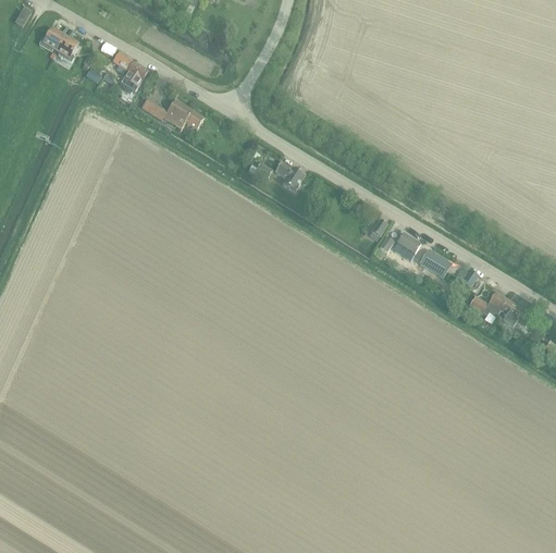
[(31,11),(24,7),(15,22),(22,25),(31,11)]
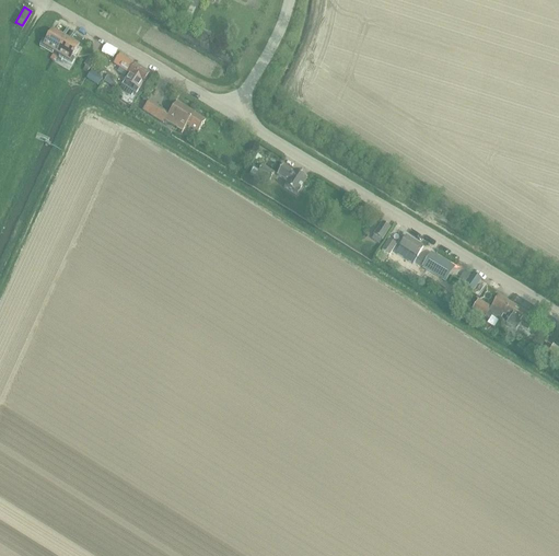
[(50,50),(53,48),(57,50),(65,37),(62,35),(63,33),(59,31),(57,33),(51,29),(45,39),(42,37),(38,43),(50,50)]
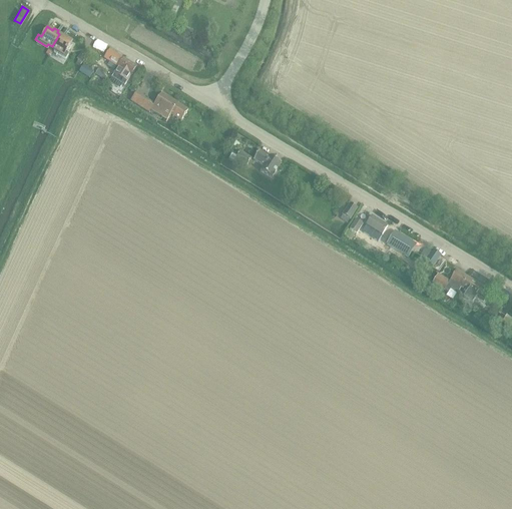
[(59,34),(52,46),(53,47),(52,50),(65,58),(68,53),(65,51),(71,41),(65,37),(66,35),(62,32),(60,35),(59,34)]
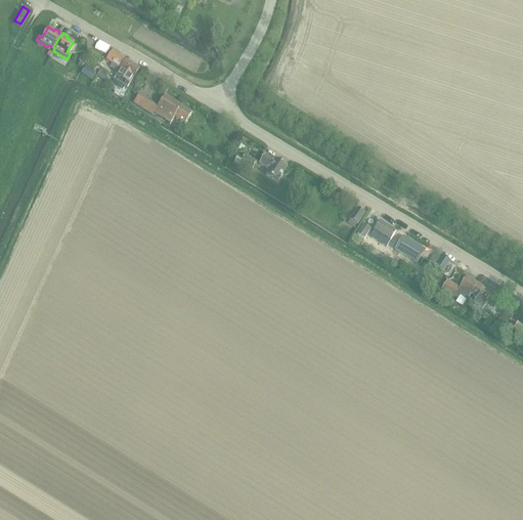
[(98,38),(94,45),(104,50),(109,43),(98,38)]
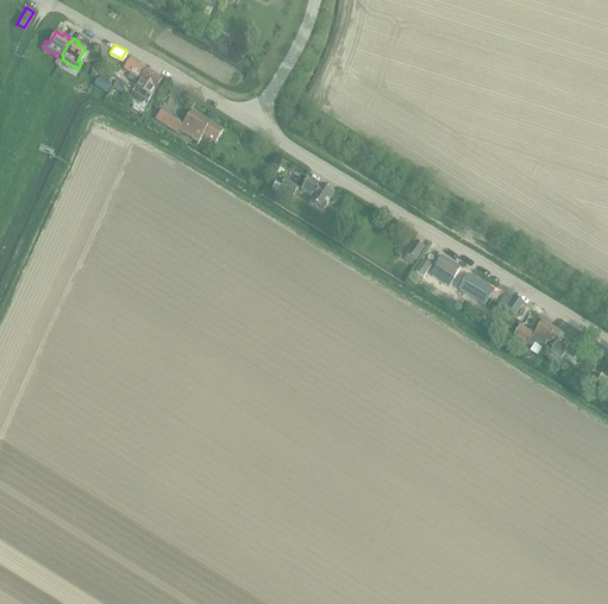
[(126,60),(123,65),(129,69),(126,74),(135,80),(137,75),(138,75),(145,65),(129,55),(126,60)]
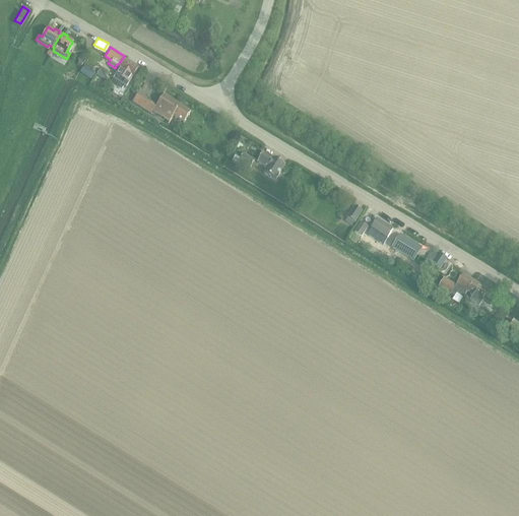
[(83,48),(77,57),(78,58),(75,62),(79,65),(82,61),(89,51),(83,48)]
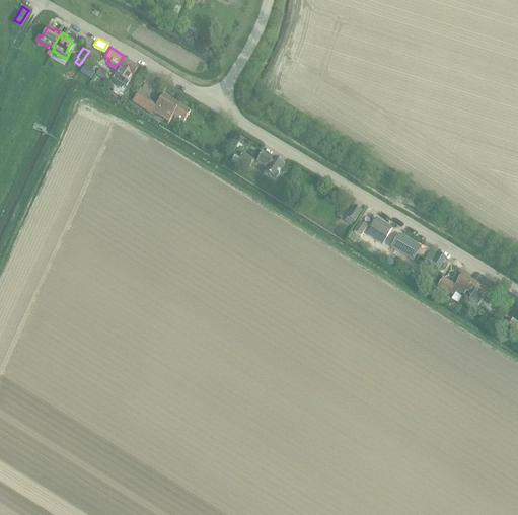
[(114,73),(113,75),(125,83),(127,79),(128,80),(137,64),(125,56),(124,56),(118,64),(119,65),(118,66),(116,70),(114,73)]
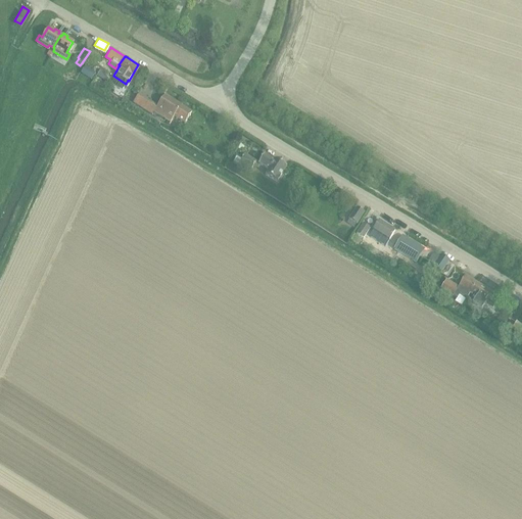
[(85,62),(80,69),(90,78),(95,69),(85,62)]
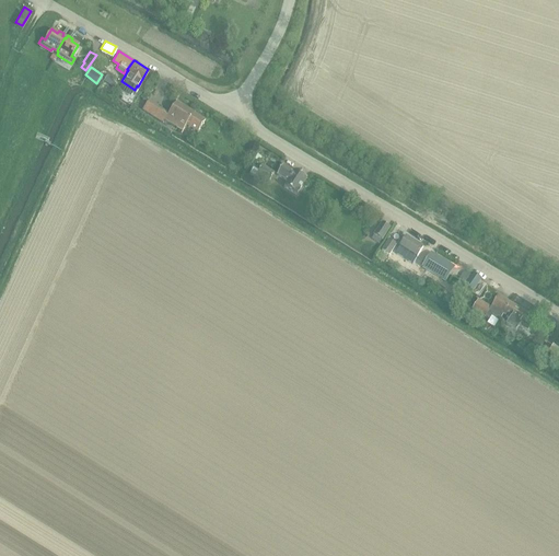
[(106,71),(102,78),(112,83),(114,80),(106,71)]
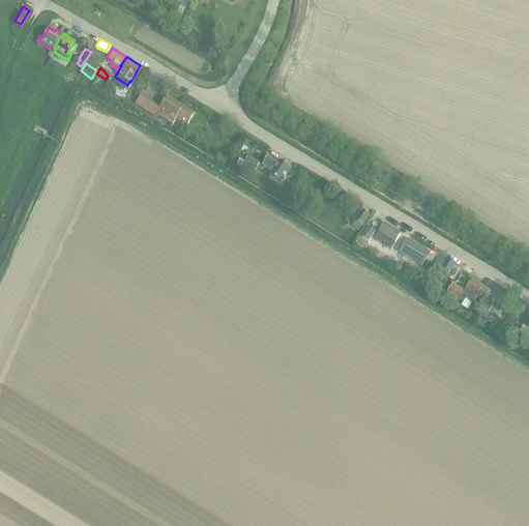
[(149,98),(143,108),(153,114),(155,111),(171,122),(175,116),(185,123),(194,111),(183,104),(184,104),(167,92),(158,105),(149,98)]
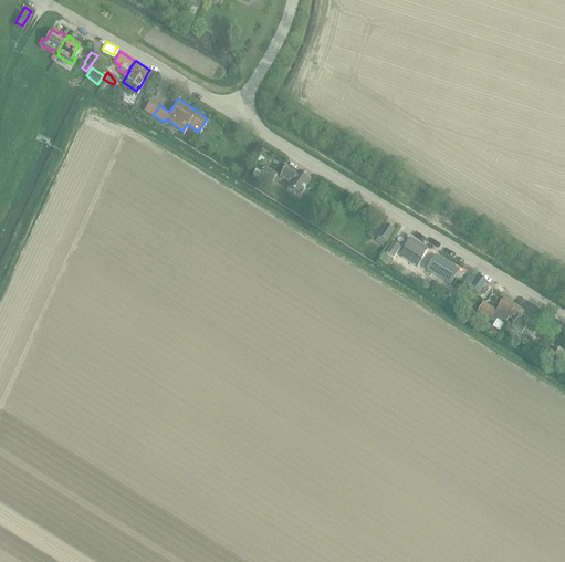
[(254,166),(251,172),(270,183),(276,170),(263,163),(260,169),(254,166)]
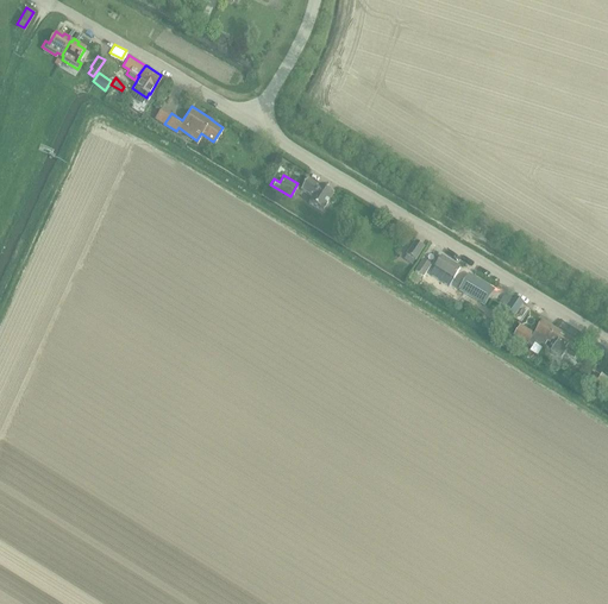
[(321,208),(333,189),(320,181),(319,183),(307,176),(301,186),(313,193),(308,200),(321,208)]
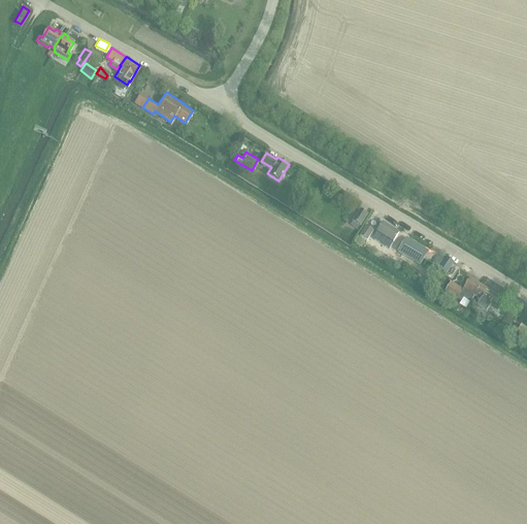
[(357,227),(367,210),(359,205),(349,222),(357,227)]
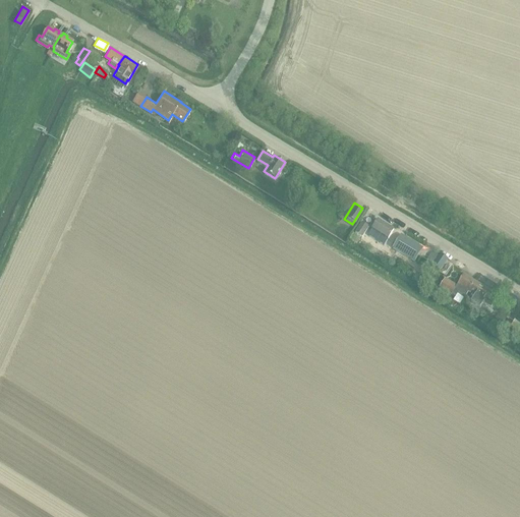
[(387,236),(392,228),(377,218),(371,227),(387,236)]
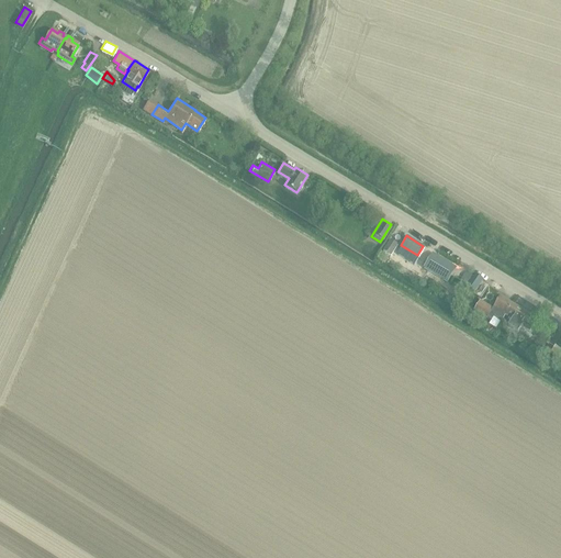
[(390,236),(382,247),(390,253),(397,242),(390,236)]
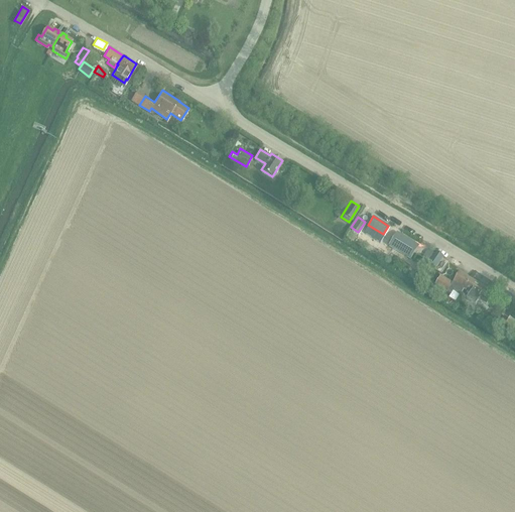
[(390,238),(388,243),(409,256),(412,252),(390,238)]
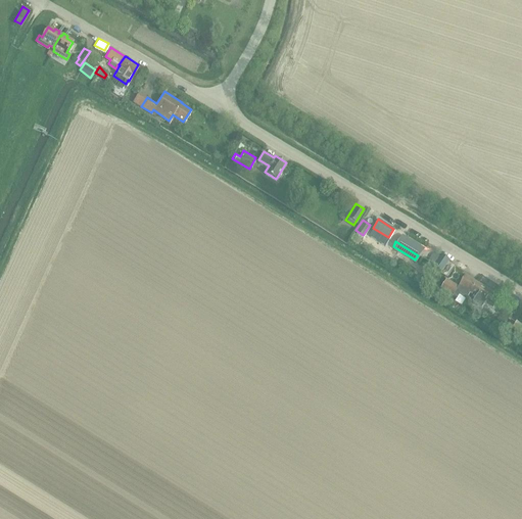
[(440,270),(447,257),(440,253),(433,265),(440,270)]
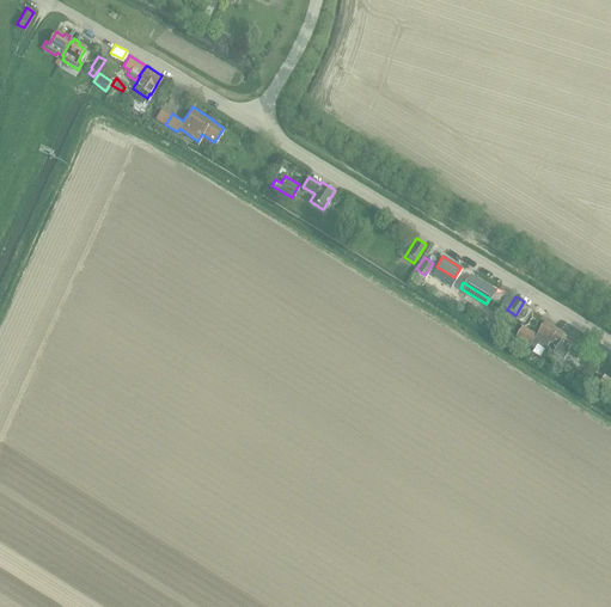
[(478,300),(472,310),(482,316),(487,306),(478,300)]
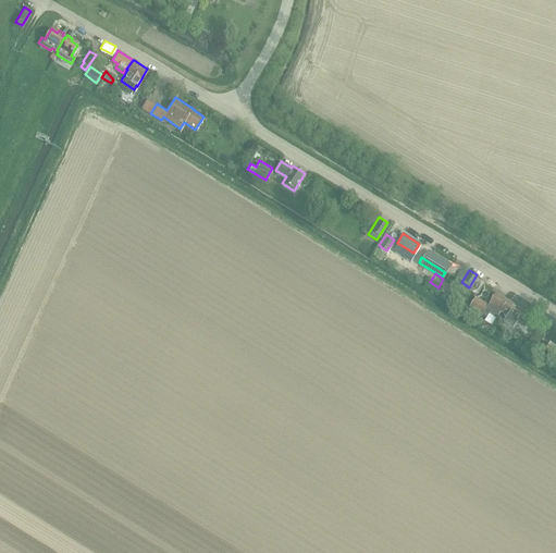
[(499,309),(507,297),(495,290),(485,305),(473,297),(469,305),(481,311),(485,315),(487,311),(495,316),(499,309)]
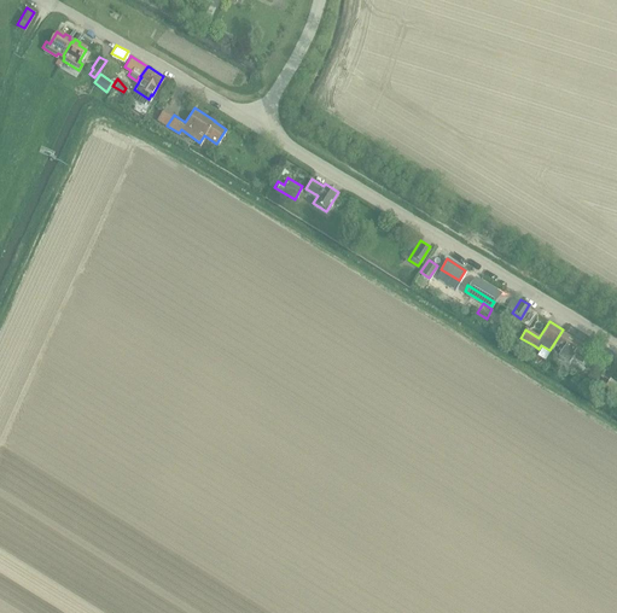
[(557,344),(553,351),(557,354),(557,355),(569,362),(574,355),(582,360),(591,346),(564,331),(563,330),(554,343),(557,344)]
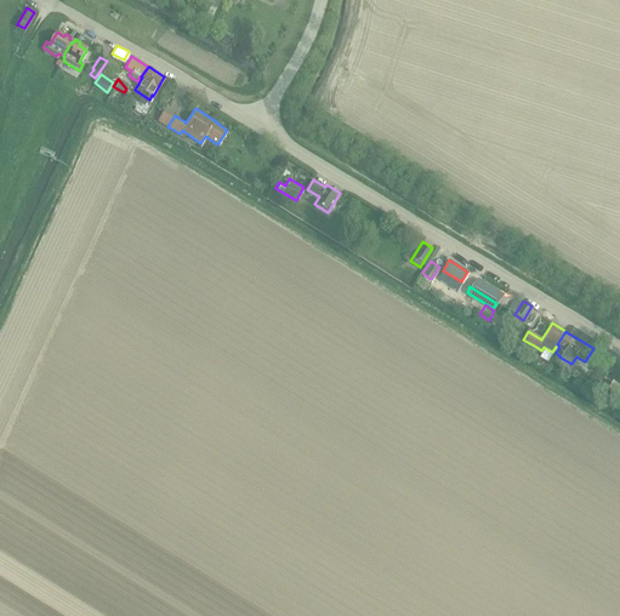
[(619,385),(606,376),(598,388),(615,399),(619,393),(616,392),(619,386),(619,385)]
